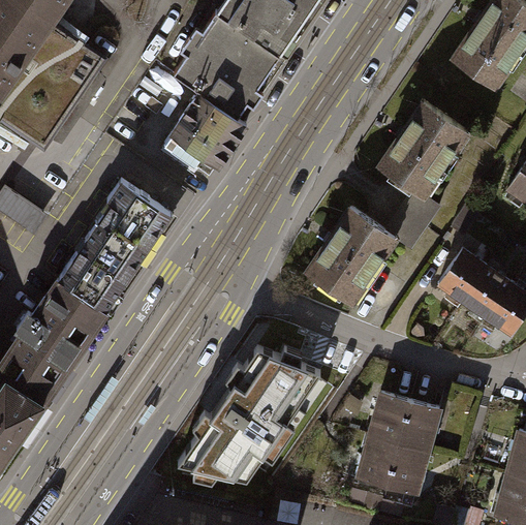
[(0,0),(0,96),(51,24),(14,0),(0,0)]
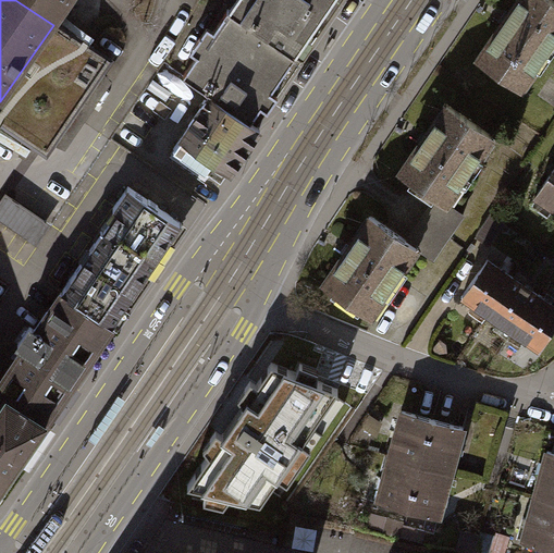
[(71,0),(15,0),(53,25),(71,0)]
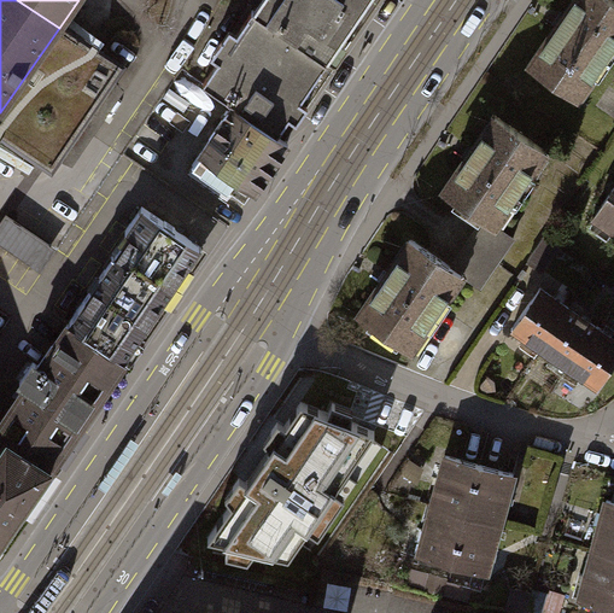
[(262,0),(250,18),(327,70),(374,0),(262,0)]
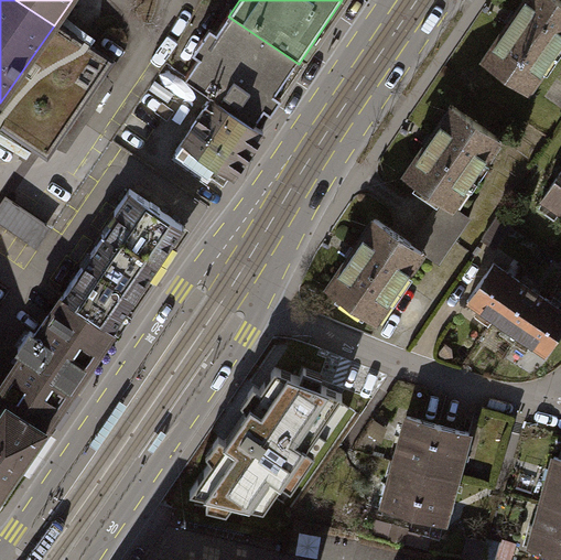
[(560,6),(552,0),(526,0),(483,64),(526,93),(560,41),(560,6)]
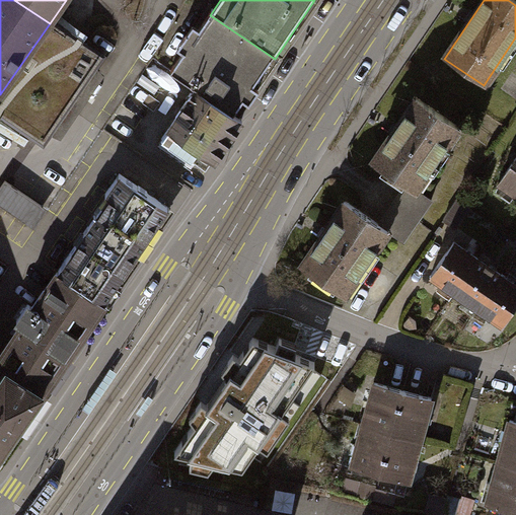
[(185,56),(170,77),(194,93),(233,120),(242,105),(248,109),(260,92),(254,88),(275,59),(210,15),(193,41),(186,35),(176,50),(185,56)]
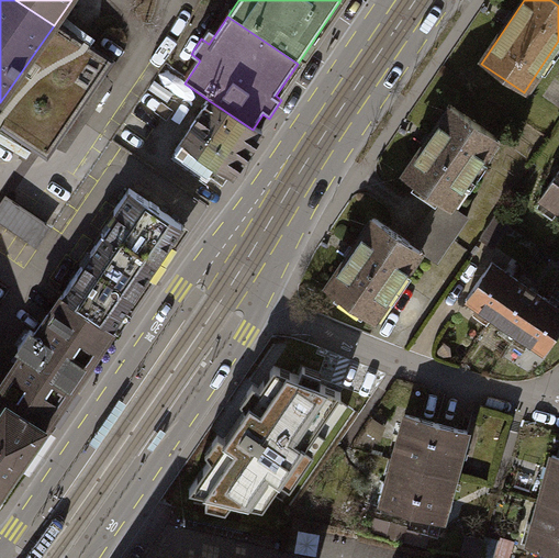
[(112,65),(54,25),(0,102),(0,127),(47,160),(112,65)]
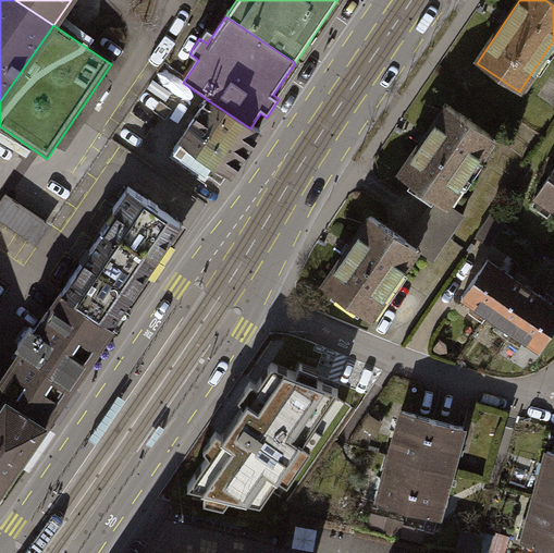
[(250,128),(208,100),(171,155),(212,183),(221,171),(230,176),(258,134),(250,128)]
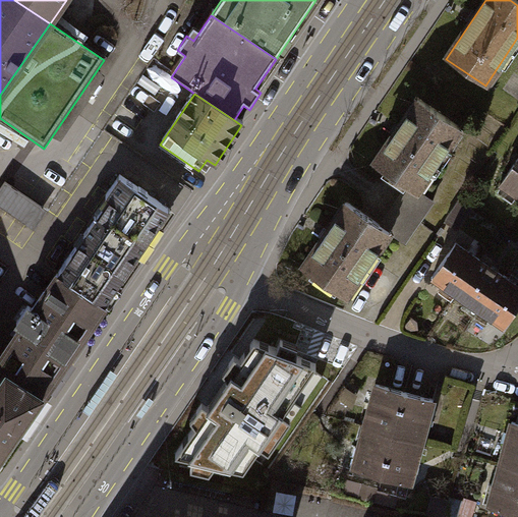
[(417,101),(373,165),(416,193),(459,130),(417,101)]
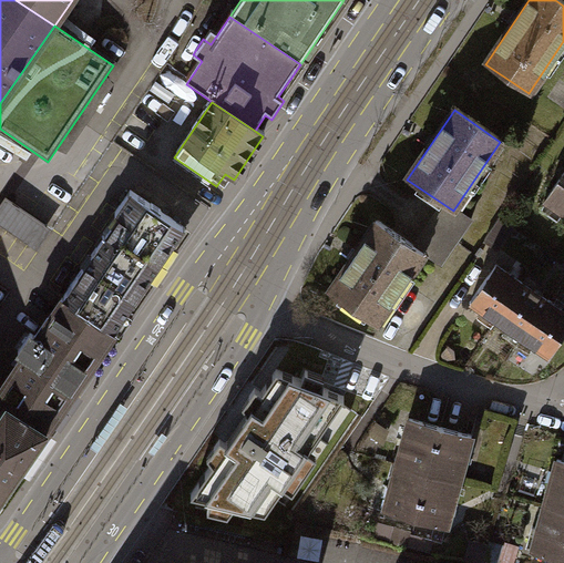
[(563,175),(544,203),(563,216),(563,175)]
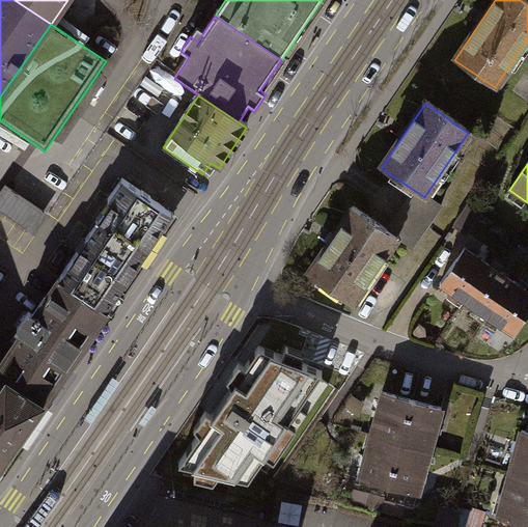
[(58,281),(106,313),(170,219),(119,185),(107,202),(110,205),(58,281)]
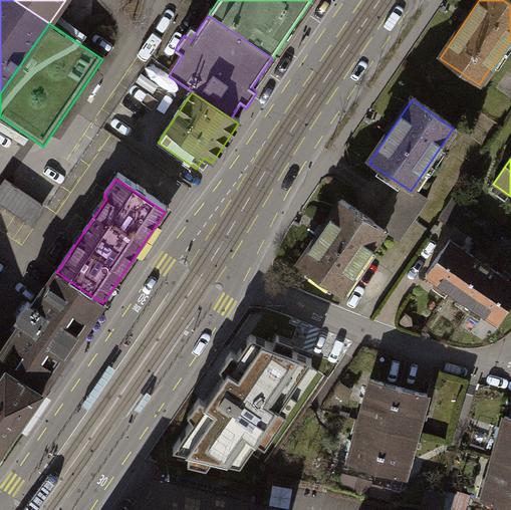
[(45,207),(9,182),(0,195),(0,203),(32,226),(45,207)]
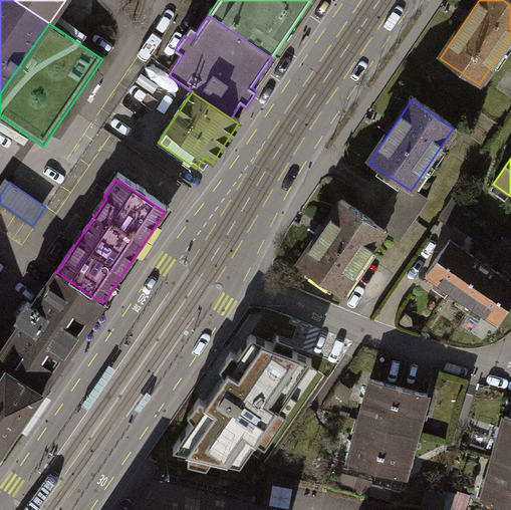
[(339,202),(297,264),(341,294),(384,232),(339,202)]
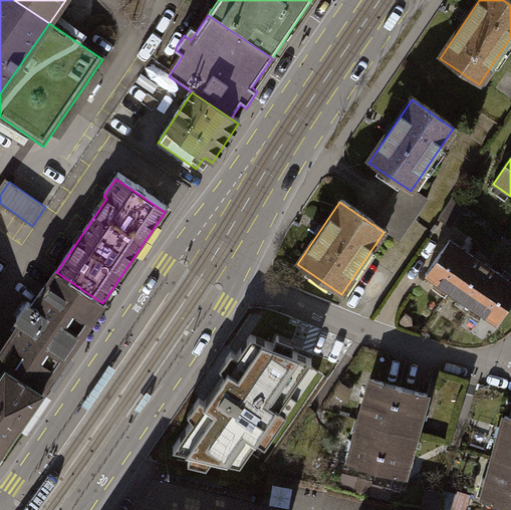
[(441,287),(449,293),(472,259),(449,243),(426,277),(441,287)]
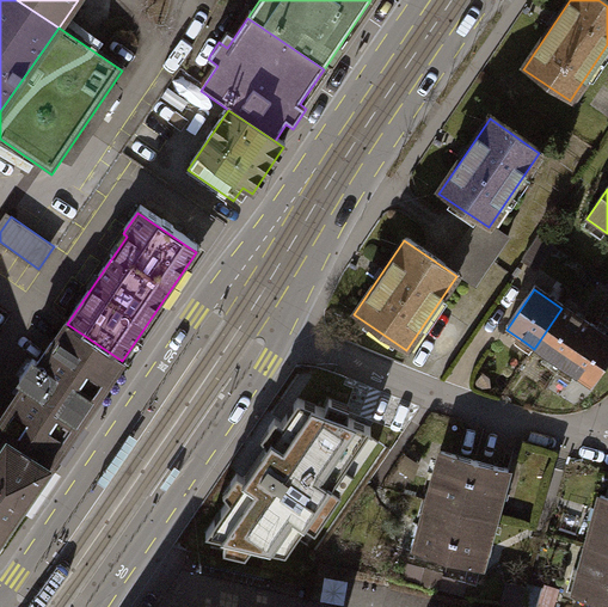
[(534,349),(563,368),(590,327),(573,317),(562,308),(534,349)]
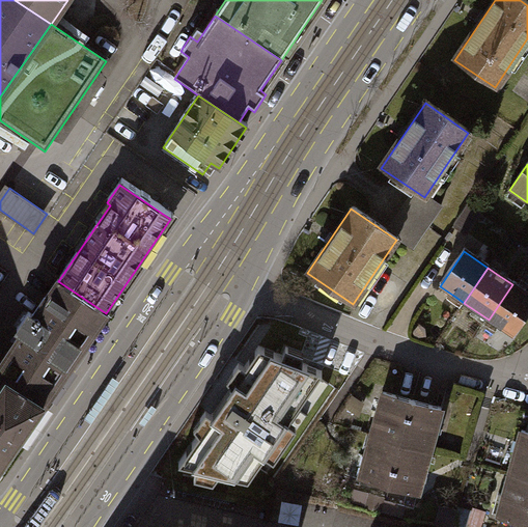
[(0,367),(0,379),(3,382),(42,408),(106,313),(58,281),(32,320),(26,315),(15,333),(21,337),(0,367)]
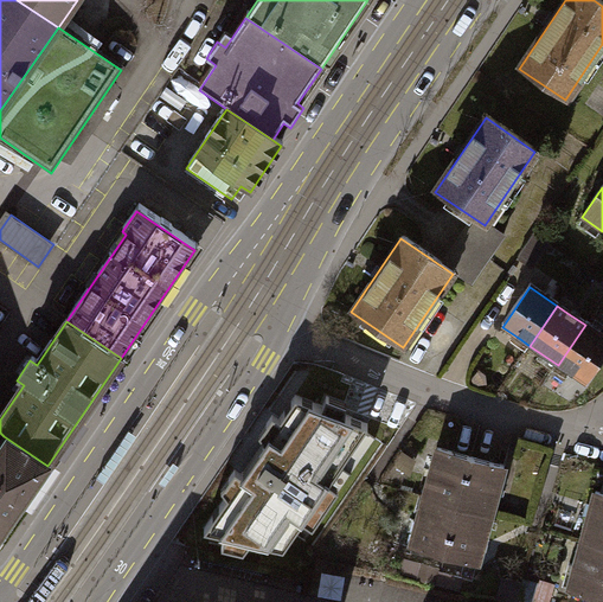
[(571,375),(585,383),(602,358),(602,337),(585,325),(558,365),(571,375)]
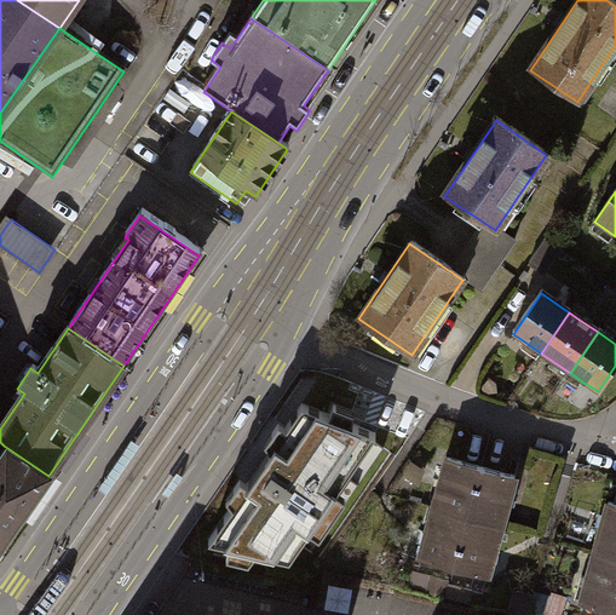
[(236,510),(212,545),(232,550),(230,561),(253,567),(260,556),(293,563),(312,535),(323,542),(350,503),(340,495),(380,436),(356,427),(357,414),(337,407),(332,418),(305,408),(289,432),(282,426),(268,448),(274,454),(252,487),(245,482),(230,501),(236,510)]
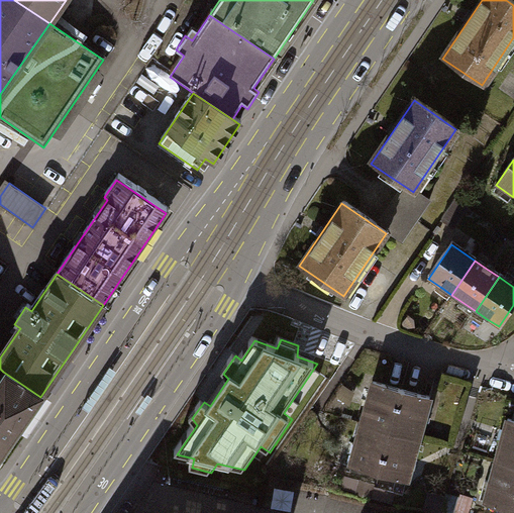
[(0,455),(40,397),(3,372),(0,378),(0,455)]
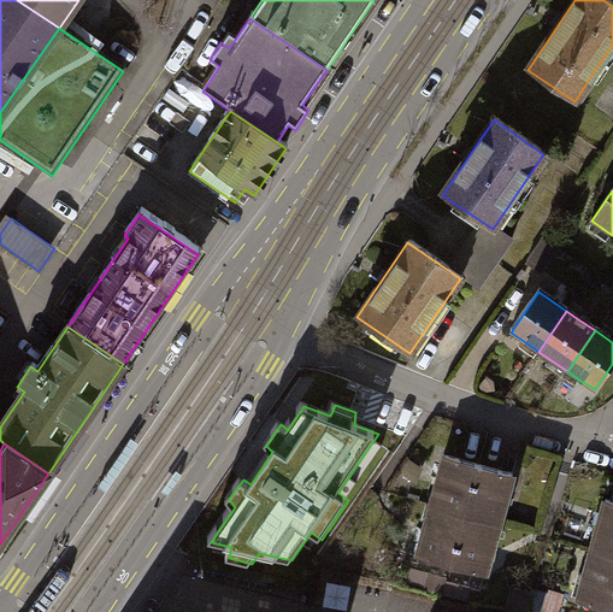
[(426,522),(417,558),(484,576),(494,541),(507,490),(511,477),(444,459),(438,481),(426,522)]
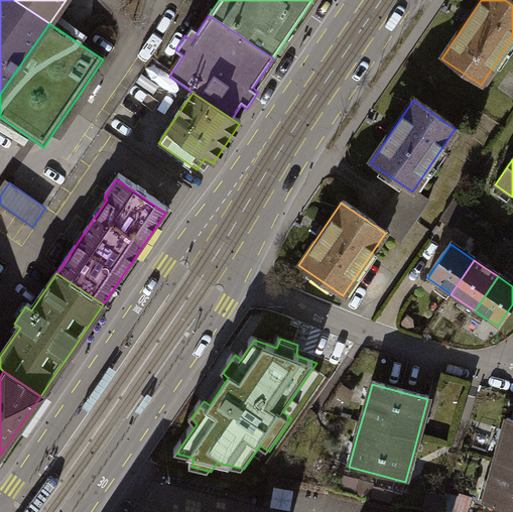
[(488,483),(483,504),(508,511),(512,511),(512,421),(506,420),(501,439),(488,483)]
